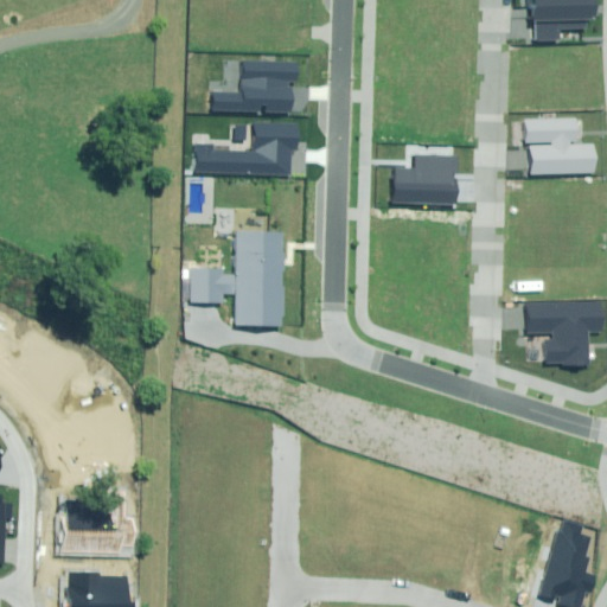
[(595,0),(531,0),(534,39),(560,39),(558,30),(592,29),(592,18),(596,18),(595,0)]
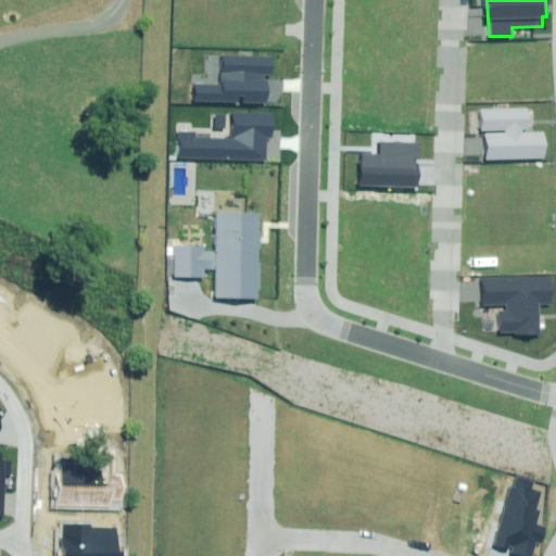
[(270,75),(272,60),(224,58),(223,86),(196,85),(196,101),(266,104),(267,75),(270,75)]
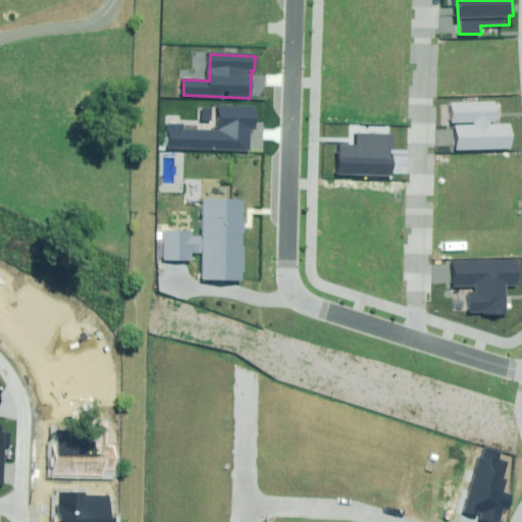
[(456,122),(457,150),(512,149),(511,122),(499,123),(498,103),(452,104),(453,122),(456,122)]
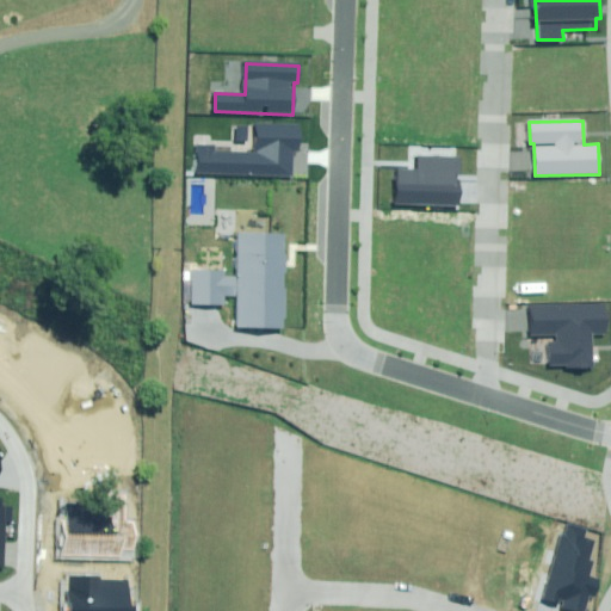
[(298,149),(300,123),(257,122),(255,154),(198,152),(197,174),(291,178),(292,149),(298,149)]
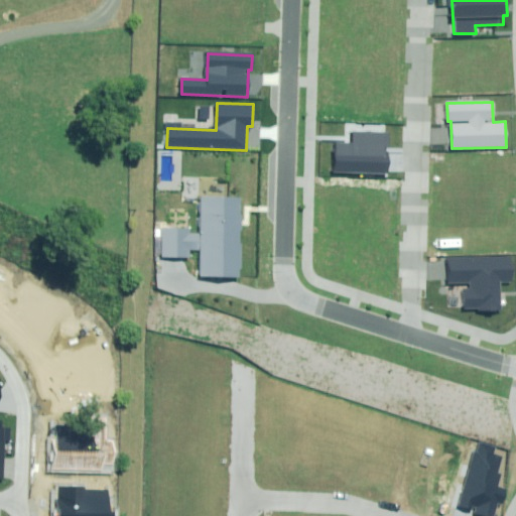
[(335,144),(335,171),(387,172),(388,133),(355,133),(355,144),(335,144)]
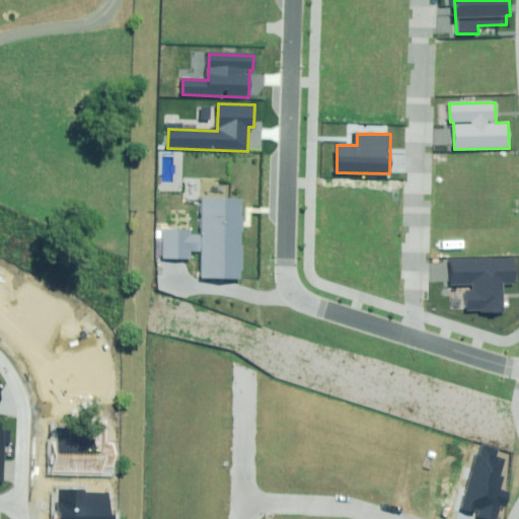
[(239,279),(242,200),(203,199),(201,229),(167,227),(166,257),(200,258),(200,277),(239,279)]
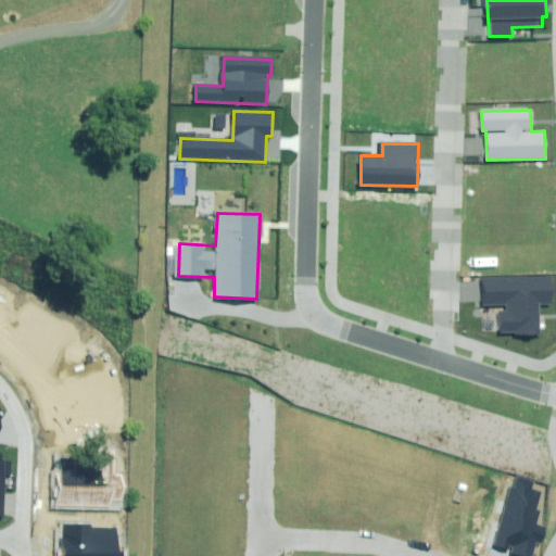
[(551,277),(484,278),(484,304),(506,304),(506,314),(501,314),(501,333),(540,333),(539,302),(551,302),(551,277)]
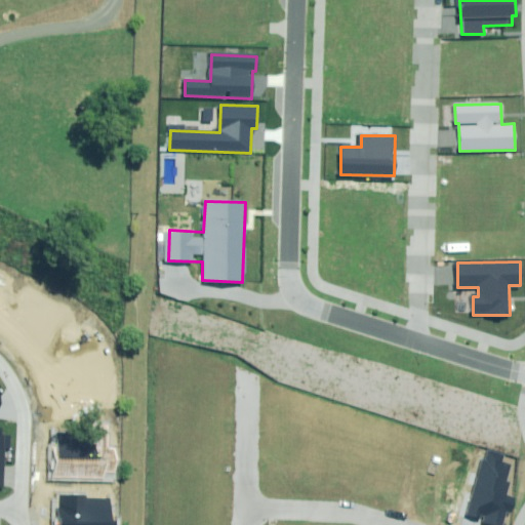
[(503,457),(486,452),(467,517),(476,519),(478,513),(486,516),(484,523),(490,524),(500,524),(509,497),(507,497),(511,484),(507,483),(512,467),(501,463),(503,457)]
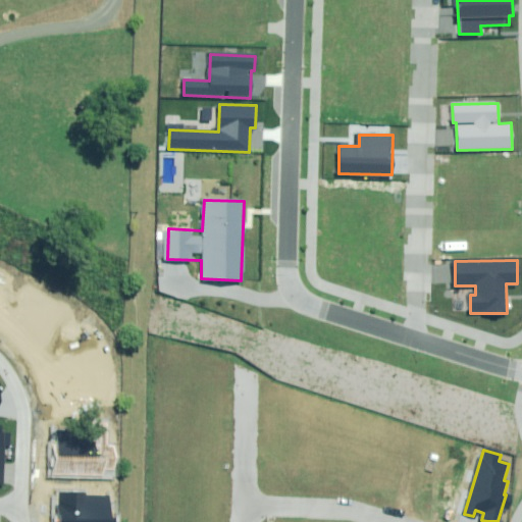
[(60,492),(59,521),(114,521),(114,519),(110,518),(110,497),(87,497),(87,493),(60,492)]
